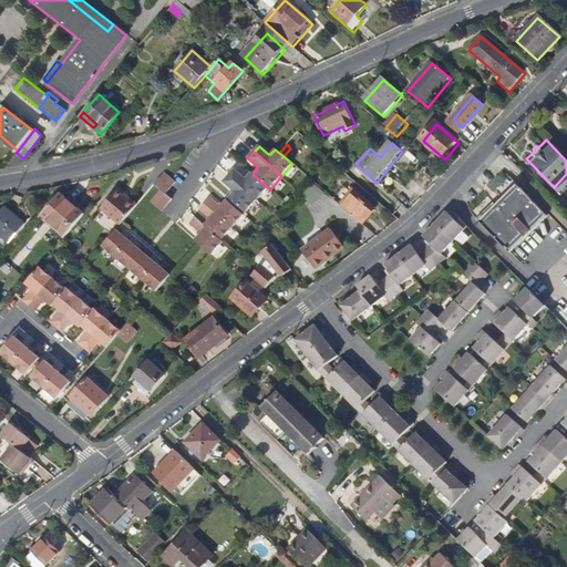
[(267,187),(253,174),(250,172),(246,177),(244,177),(234,169),(228,175),(257,199),(267,187)]
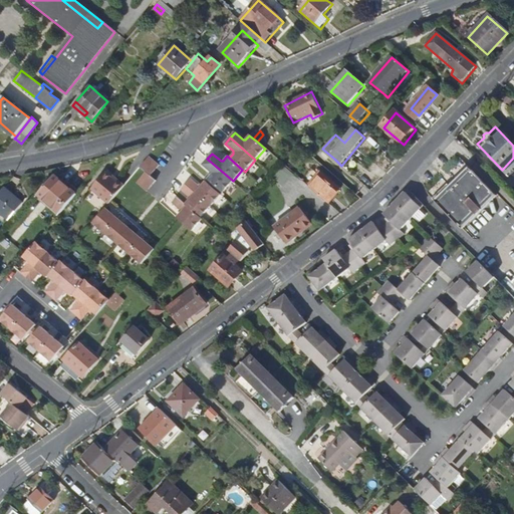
[(159,165),(149,156),(145,162),(155,170),(157,167),(159,165)]
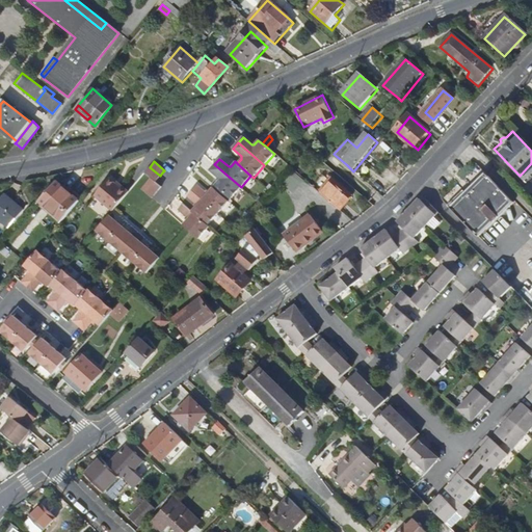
[(241,187),(214,164),(209,170),(218,178),(218,181),(214,186),(230,200),(241,187)]
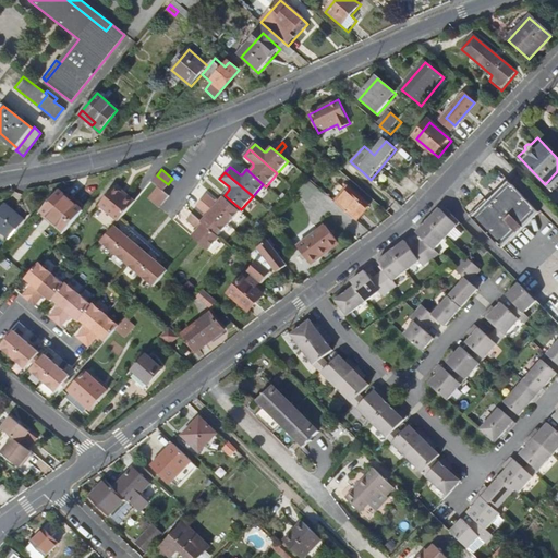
[(168,184),(157,176),(152,181),(158,186),(162,191),(166,187),(168,184)]
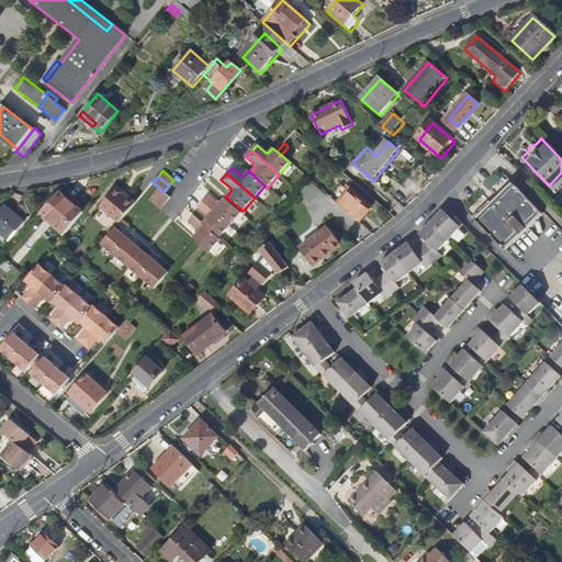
[(483,193),(468,209),(497,239),(535,203),(510,178),(489,199),(483,193)]
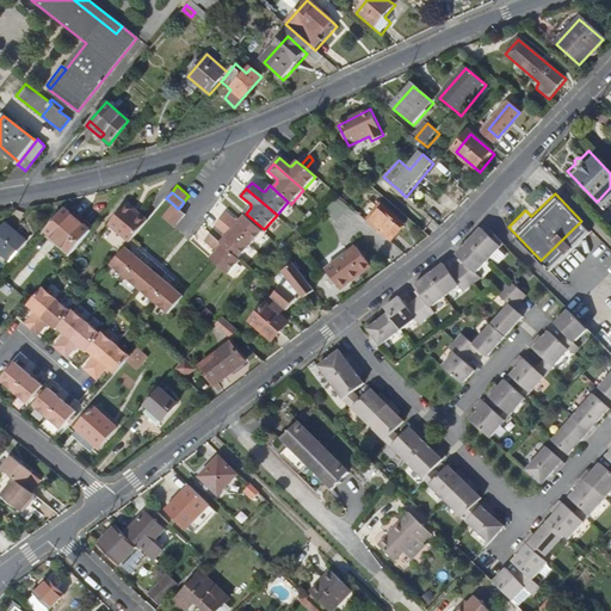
[(339,218),(351,207),(339,196),(327,208),(339,218)]
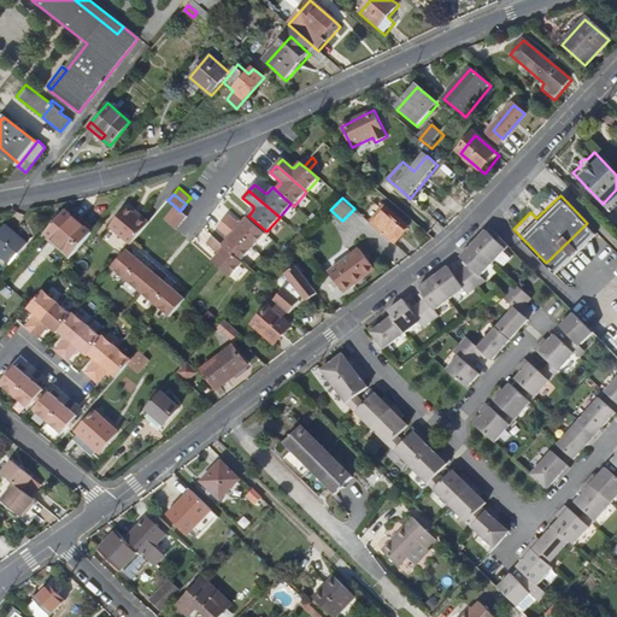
[(110,227),(130,245),(150,222),(145,218),(141,215),(139,217),(127,206),(110,227)]
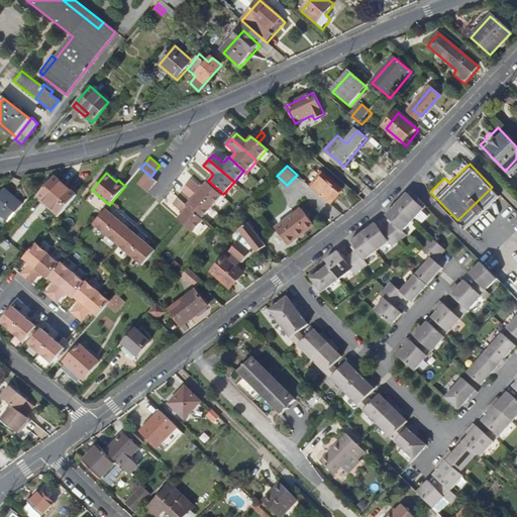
[(157,182),(150,177),(146,173),(141,178),(152,187),(154,184),(157,182)]
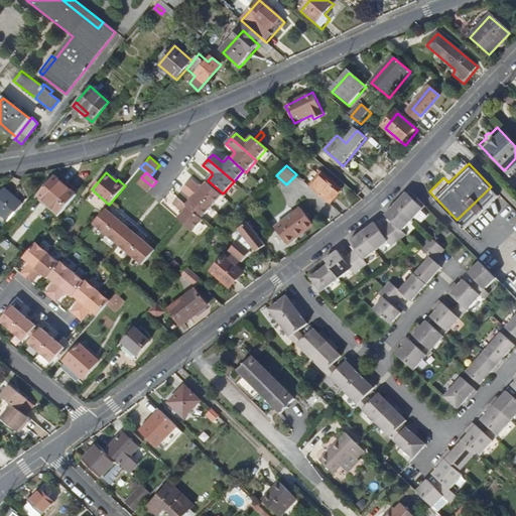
[(37,196),(60,215),(77,196),(54,175),(37,196)]
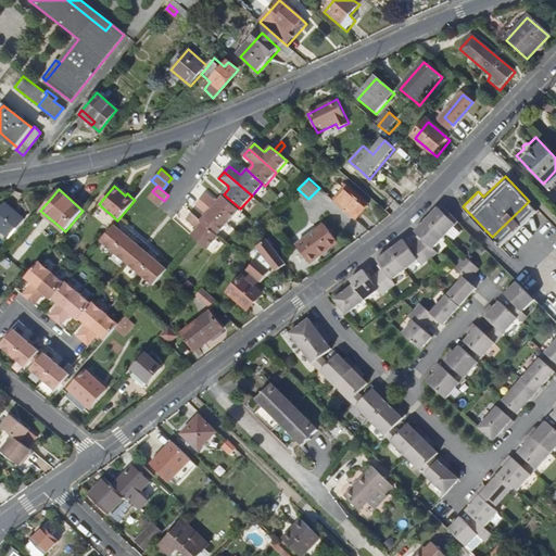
[(164,201),(152,191),(148,198),(159,206),(161,203),(164,201)]
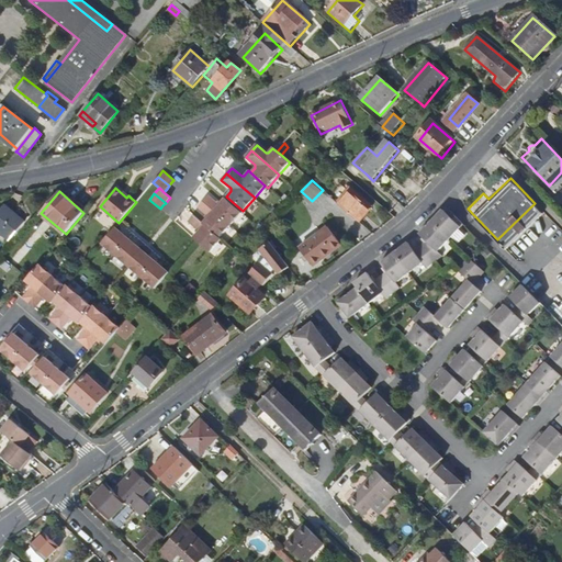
[(348,193),(338,204),(364,227),(377,213),(355,193),(352,195),(348,193)]
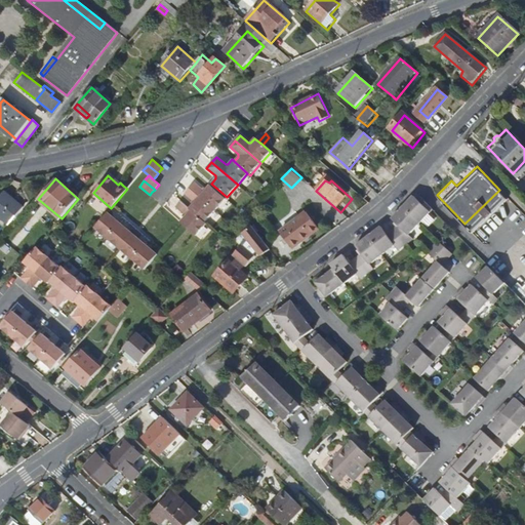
[(226,199),(209,186),(205,190),(202,190),(194,183),(189,188),(215,211),(226,199)]
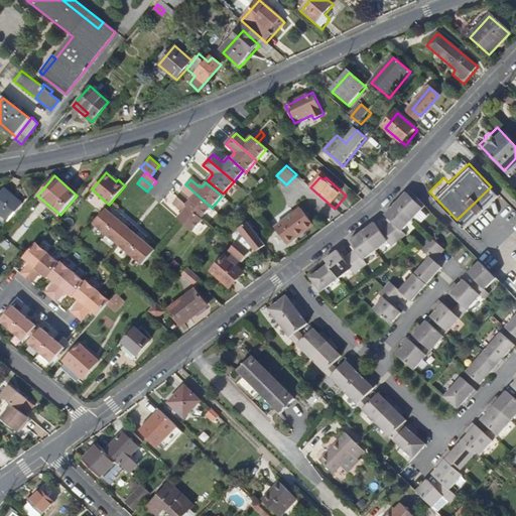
[(185,206),(202,219),(212,208),(185,184),(180,190),(188,198),(189,202),(185,206)]
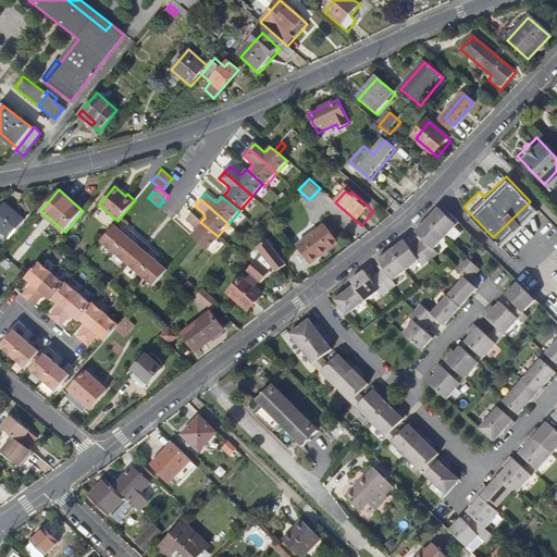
[(23,221),(3,203),(0,208),(0,232),(8,239),(23,221)]
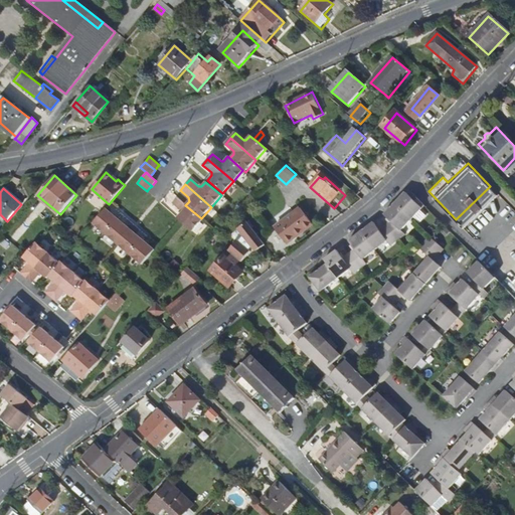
[(425,206),(409,189),(406,192),(423,208),(425,206)]
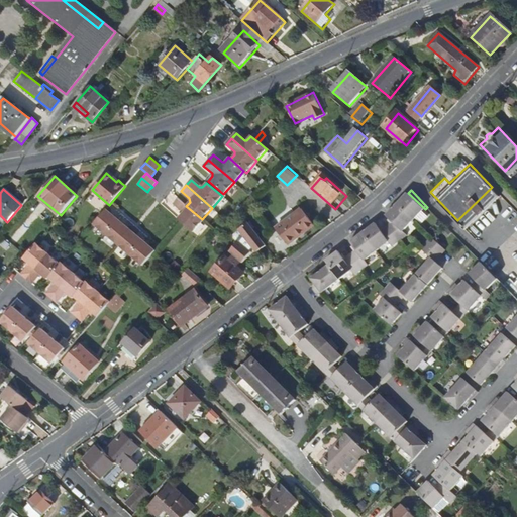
[(425,209),(408,193),(404,197),(397,204),(414,220),(423,211),(425,209)]
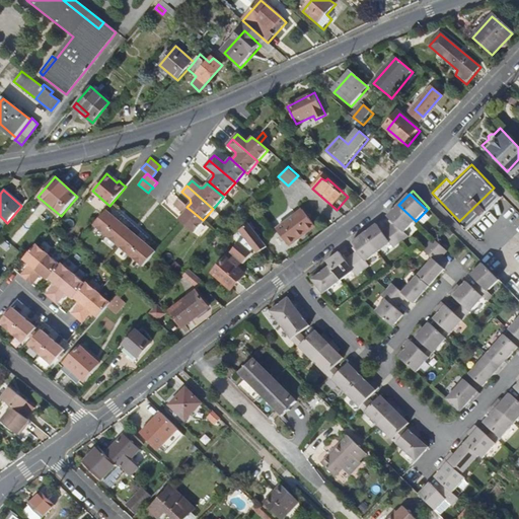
[(187,207),(178,199),(173,205),(181,213),(182,215),(178,220),(194,233),(204,222),(203,220),(187,207)]
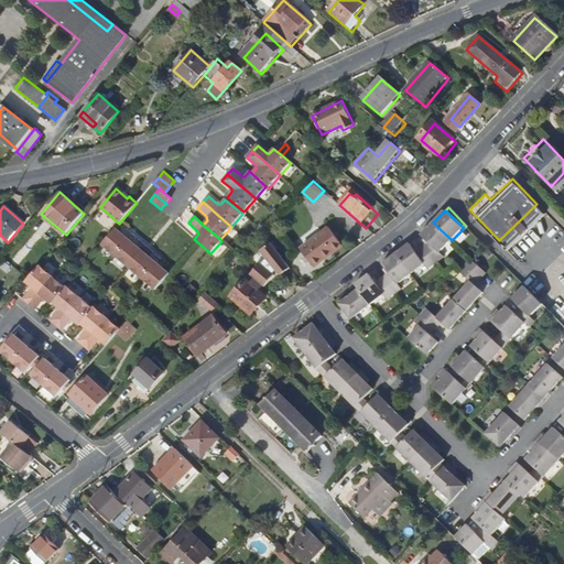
[(452,240),(433,223),(426,230),(422,236),(431,245),(425,250),(436,263),(445,257),(441,252),(452,240)]
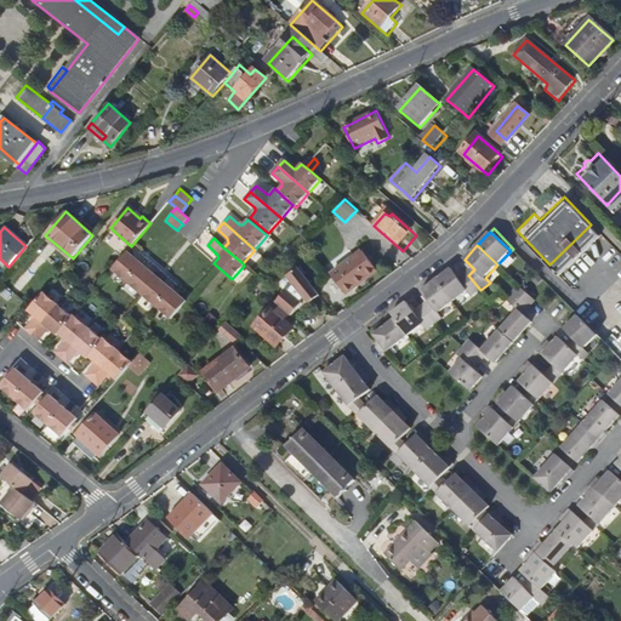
[(137,260),(127,251),(112,269),(127,283),(142,265),(137,260)]
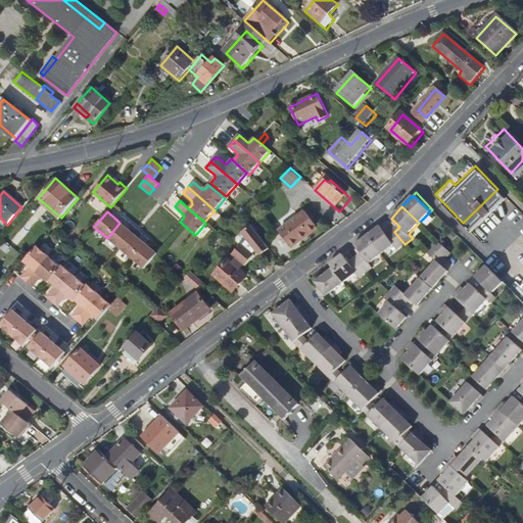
[(318,228),(305,211),(279,231),(291,247),(318,228)]
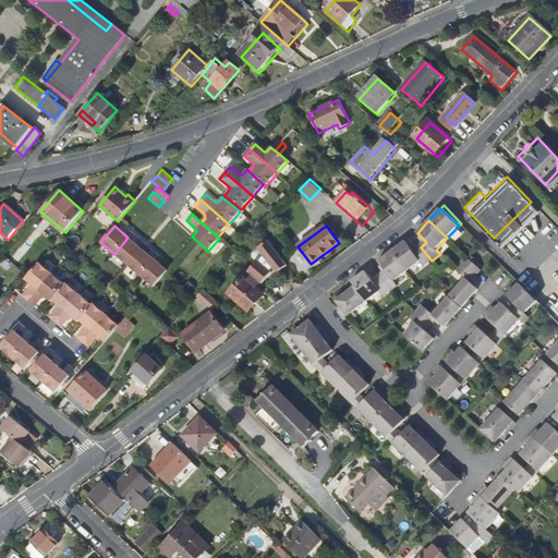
[(135,243),(128,238),(114,254),(126,265),(141,249),(135,243)]
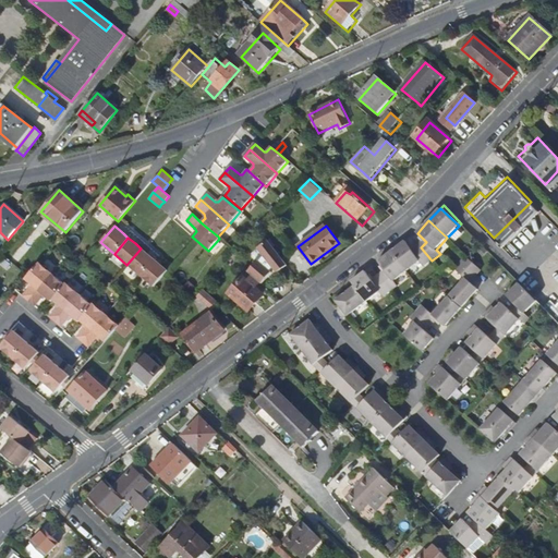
[(280,271),(288,266),(282,258),(268,240),(258,249),(264,256),(259,262),(258,261),(249,271),(263,283),(273,273),(271,271),(276,266),(280,271)]
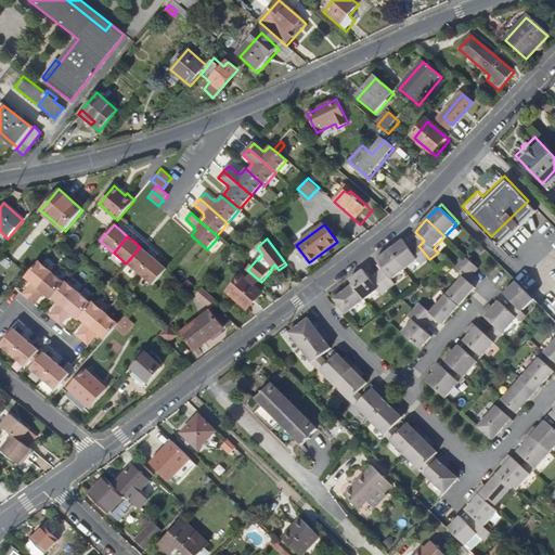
[(429,259),(418,246),(412,250),(403,240),(397,245),(390,249),(405,270),(418,260),(422,266),(429,259)]
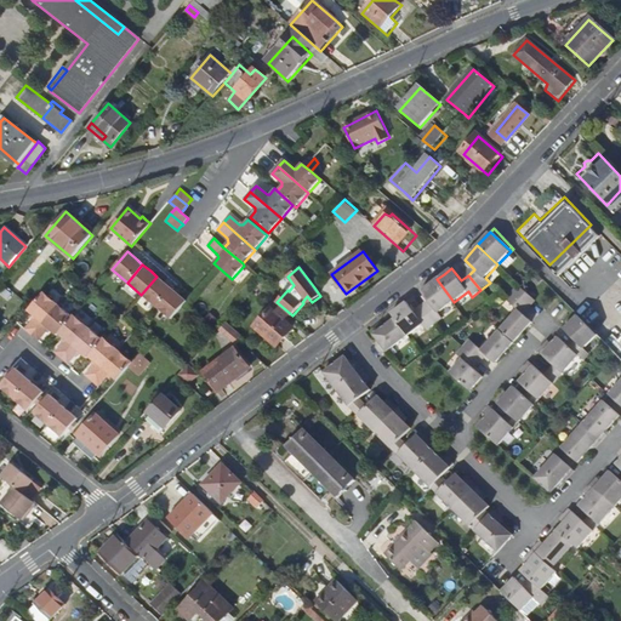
[(164,281),(157,277),(141,295),(155,307),(171,289),(164,281)]
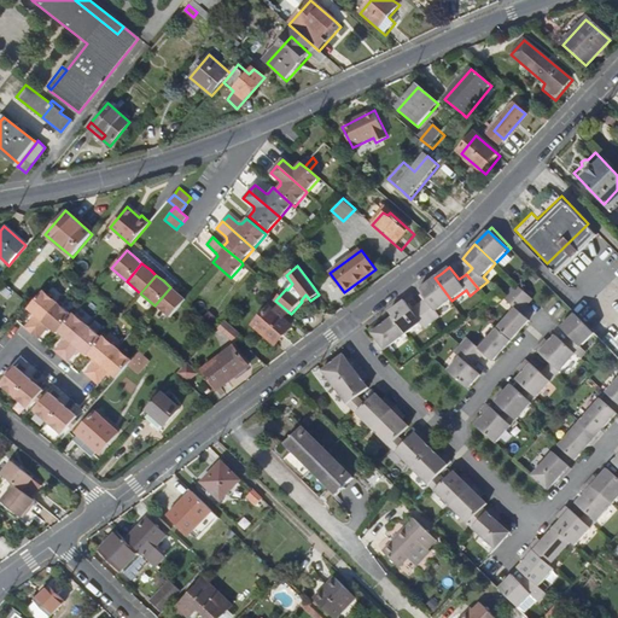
[(452,301),(435,278),(424,286),(420,290),(430,302),(423,308),(433,322),(442,318),(437,312),(452,301)]
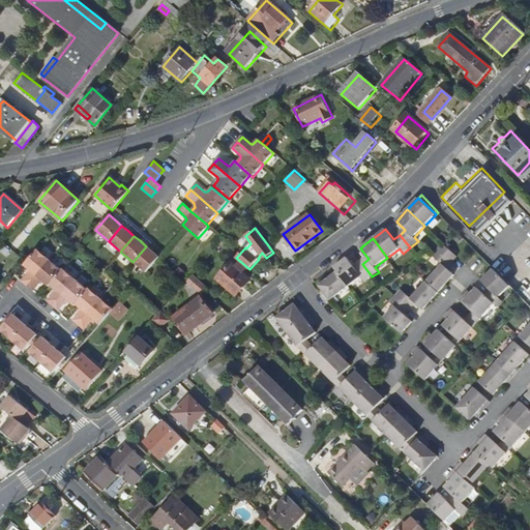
[(443,243),(438,249),(450,260),(455,255),(446,246),(443,243)]
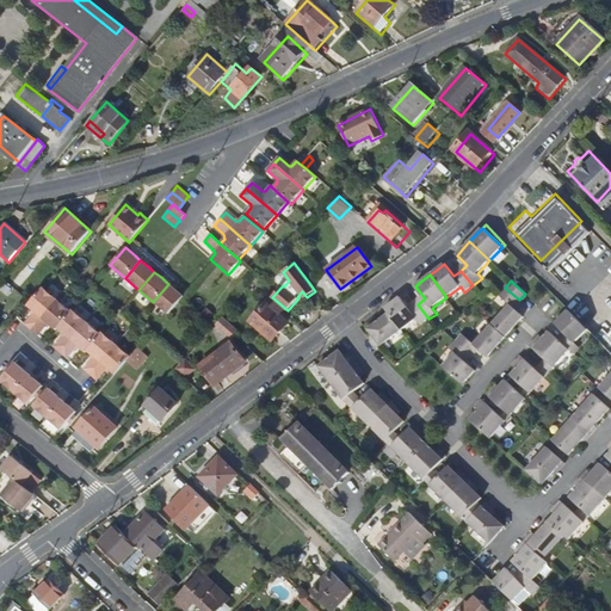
[(172,288),(168,284),(153,302),(168,315),(184,297),(172,288)]
